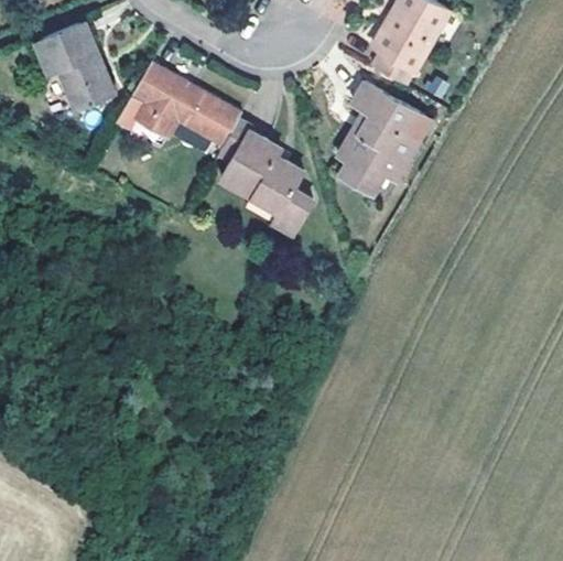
[(374,65),(408,86),(451,10),(433,0),(403,0),(376,47),(381,51),(374,65)]
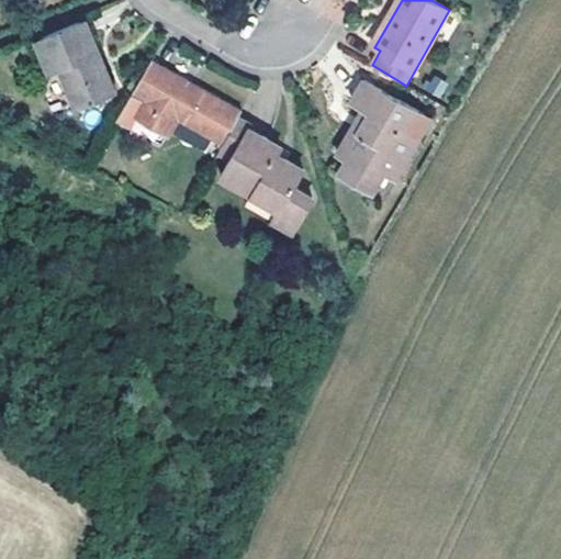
[(60,69),(77,109),(116,92),(86,20),(36,41),(51,73),(60,69)]
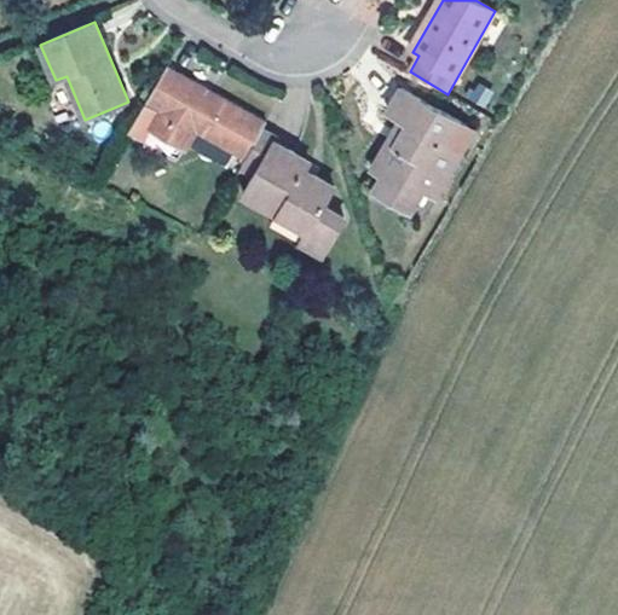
[(200,133),(247,161),(264,132),(267,126),(167,68),(146,104),(161,111),(150,129),(189,152),(200,133)]
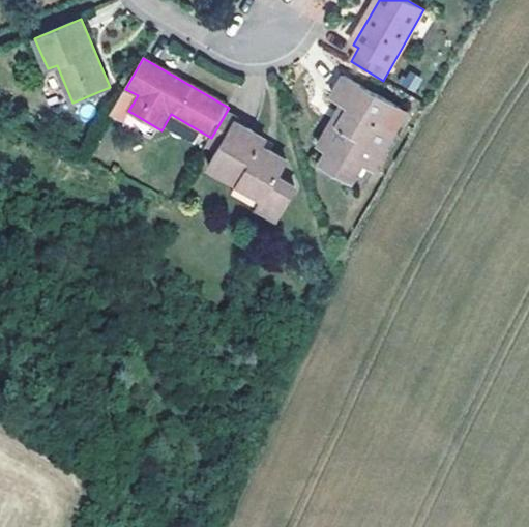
[(57,65),(48,68),(63,107),(72,103),(57,65)]
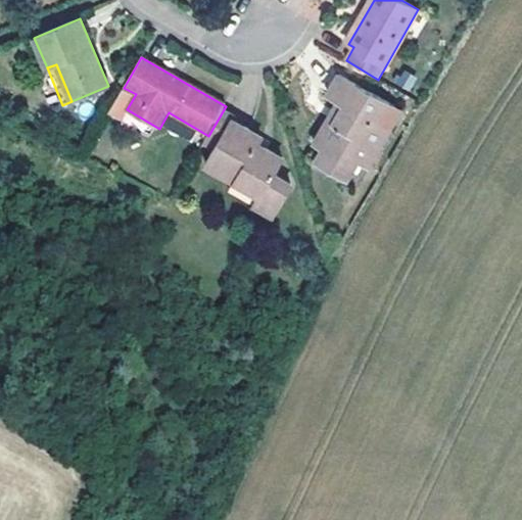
[(327,98),(338,103),(348,109),(340,124),(336,130),(327,124),(315,146),(323,150),(315,163),(347,181),(358,163),(368,170),(390,130),(376,122),(387,101),(341,75),(327,98)]
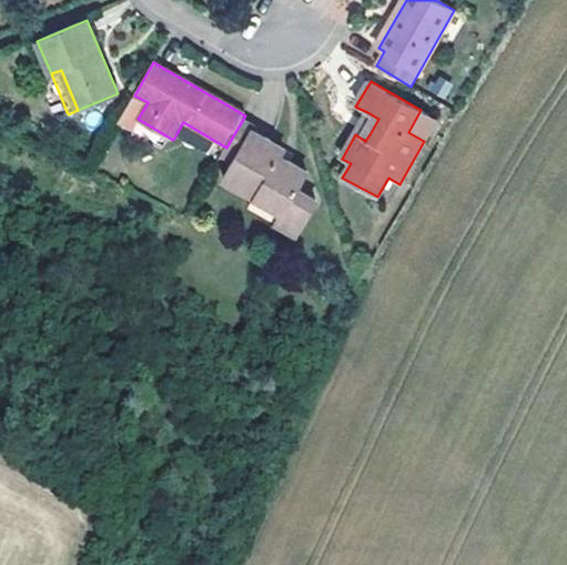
[(367,112),(355,134),(365,141),(370,134),(378,119),(367,112)]
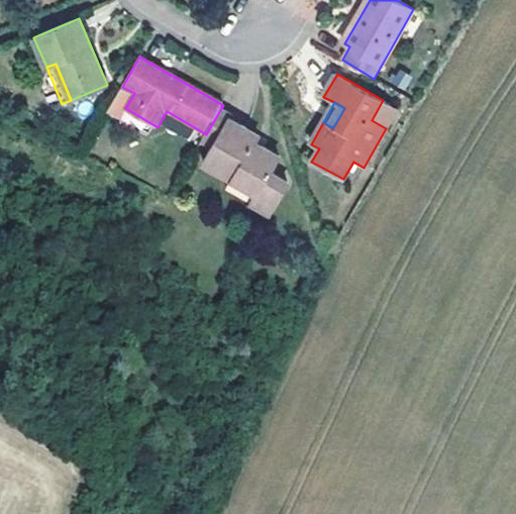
[(233,117),(220,110),(206,134),(202,141),(210,146),(201,165),(254,194),(250,204),(273,216),(290,185),(272,174),(283,157),(258,143),(262,137),(230,120),(233,117)]
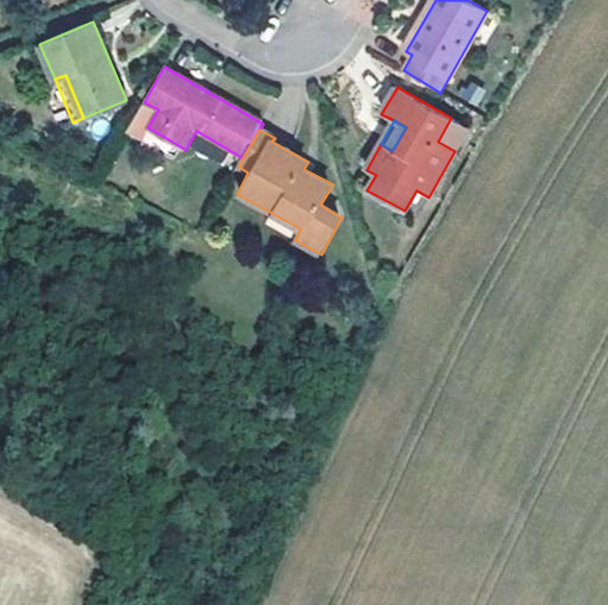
[(223,164),(226,151),(193,142),(189,153),(223,164)]
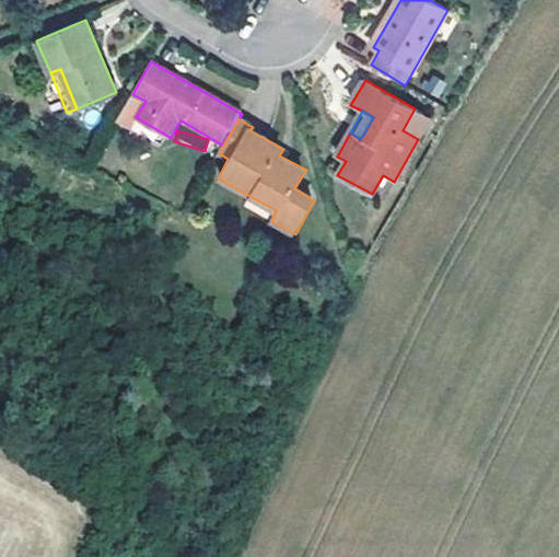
All buildings are outlined.
